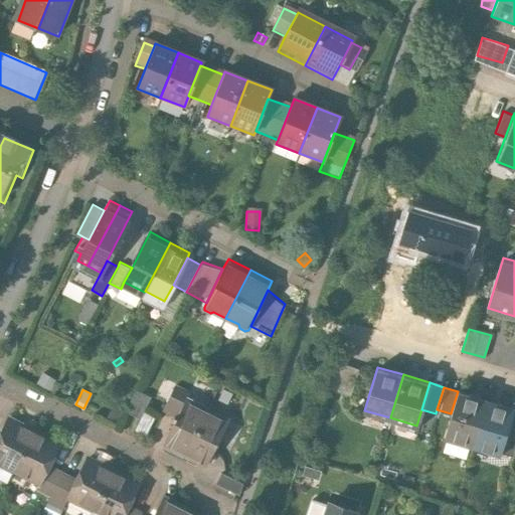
[(127,410),(142,417),(145,411),(152,396),(138,389),(127,410)]
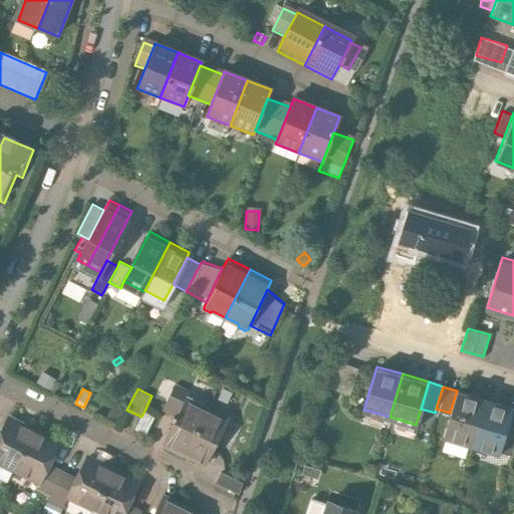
[(164,410),(179,417),(188,399),(189,398),(174,390),(164,410)]
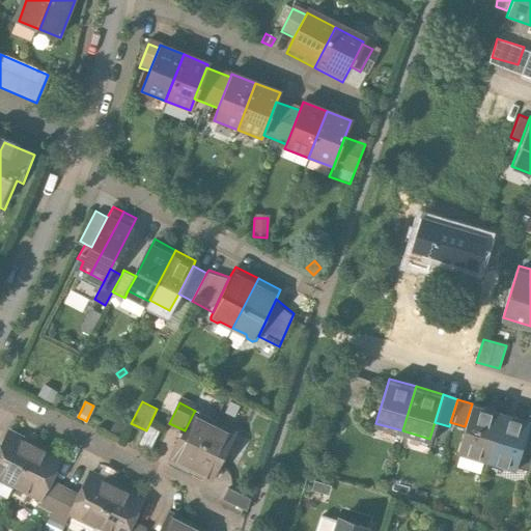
[(502,412),(472,403),(465,426),(457,450),(487,459),(502,412)]
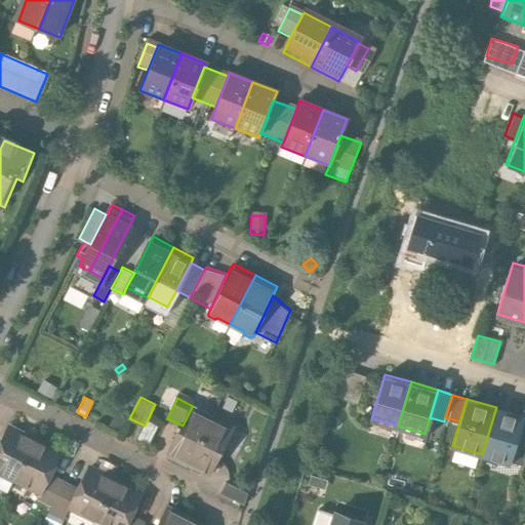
[(168,455),(189,465),(211,417),(192,407),(183,426),(168,455)]
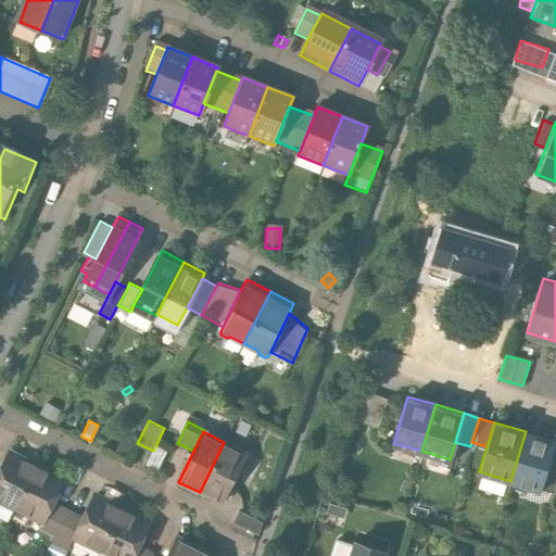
[(526,431),(510,481),(539,490),(539,485),(551,449),(554,440),(526,431)]
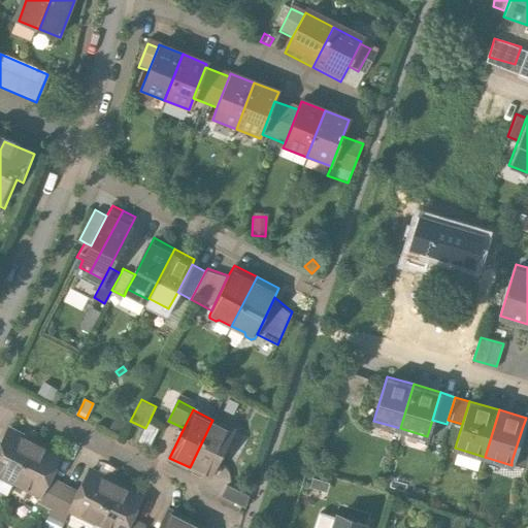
[(118,416),(110,429),(119,433),(126,421),(118,416)]
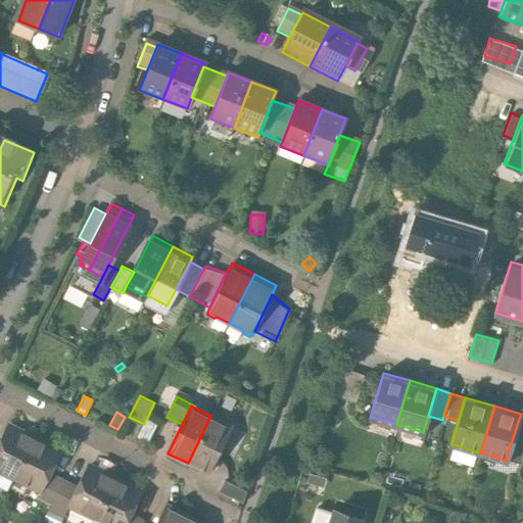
[(231,426),(210,416),(188,463),(208,473),(231,426)]
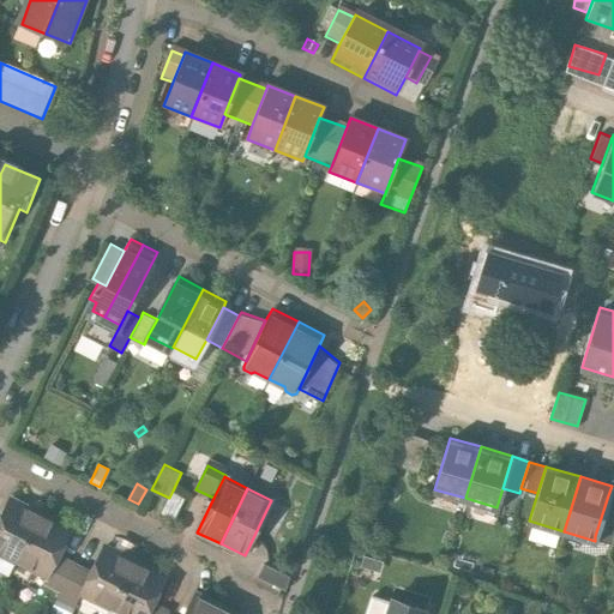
[(185,497),(173,491),(169,498),(162,512),(174,518),(185,497)]
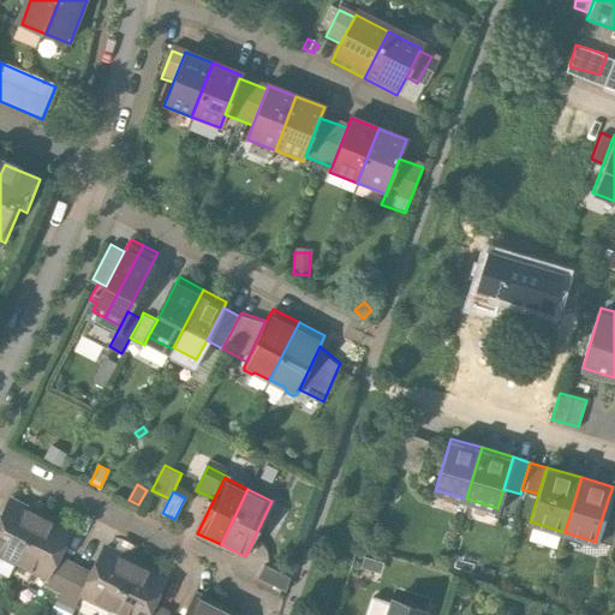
[(614,497),(609,496),(596,537),(610,542),(614,525),(614,497)]
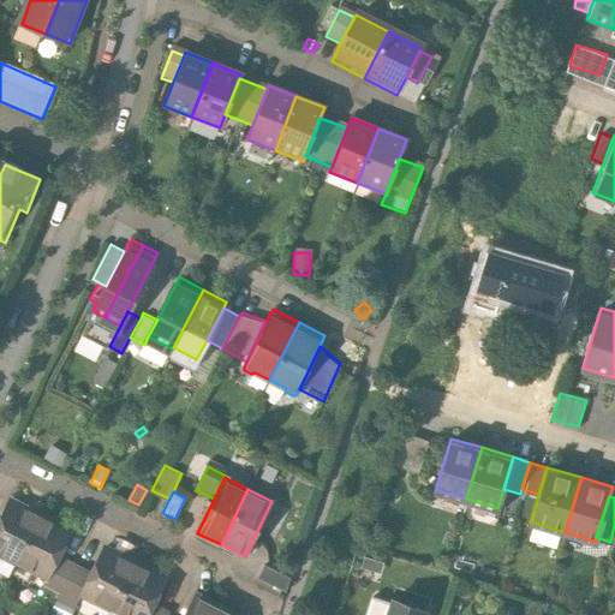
[(0,551),(18,561),(41,513),(11,499),(0,519),(0,551)]
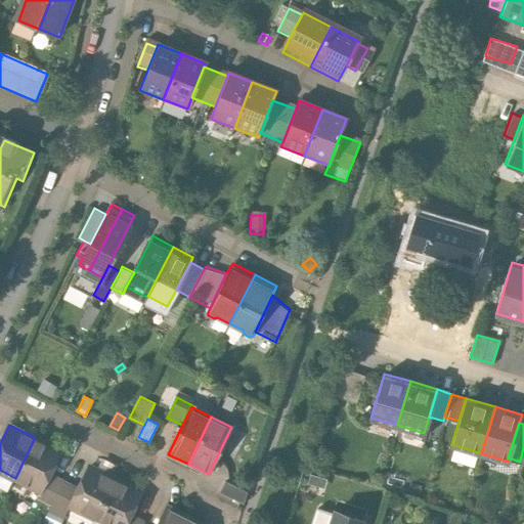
[(61,450),(35,437),(15,478),(41,490),(51,471),(61,450)]
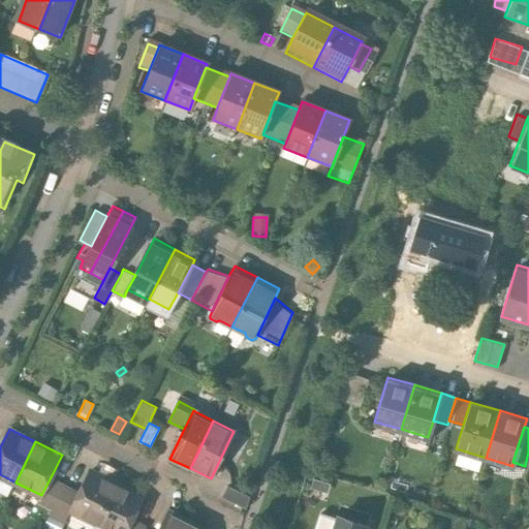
[(70,511),(96,524),(117,484),(90,470),(81,490),(70,511)]
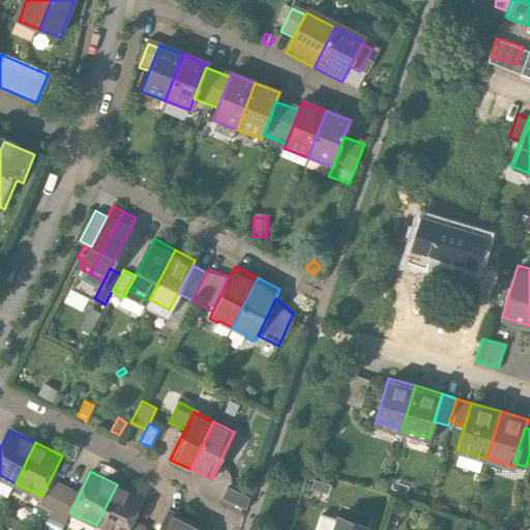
[(38,503),(53,510),(66,484),(52,476),(41,496),(38,503)]
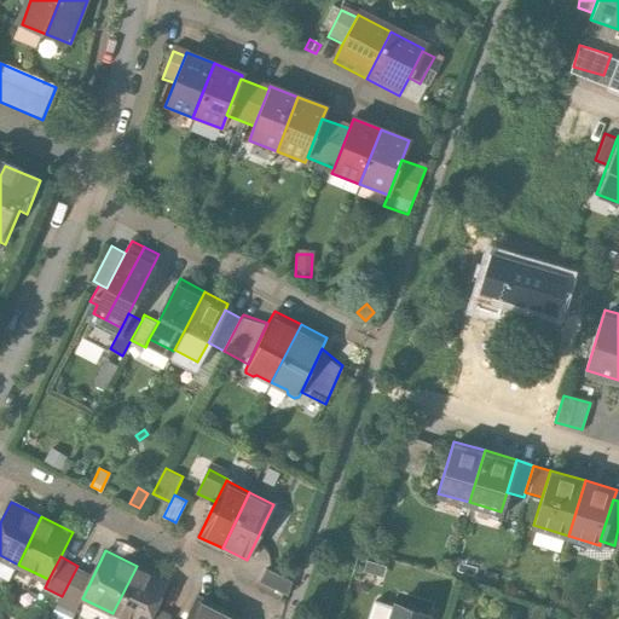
[(94,573),(77,566),(62,596),(59,602),(76,611),(82,599),(94,573)]
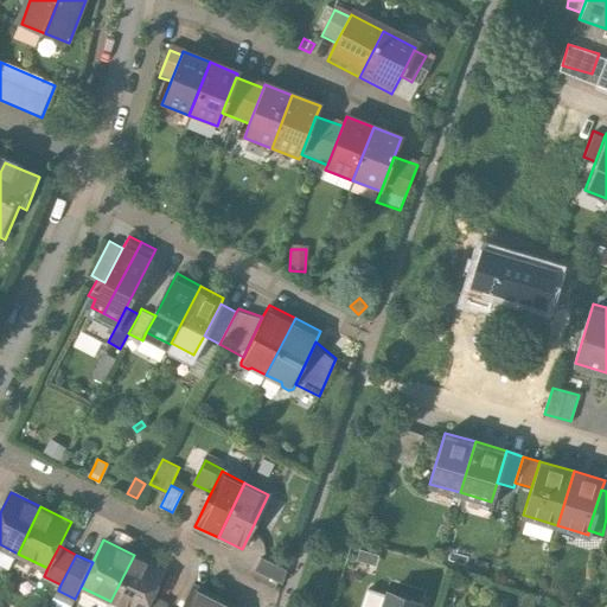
[(164,570),(134,555),(110,601),(121,606),(145,606),(153,593),(164,570)]
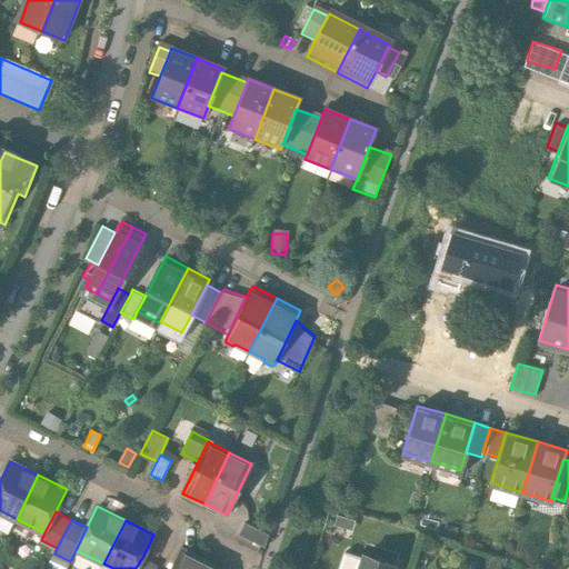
[(240,533),(265,546),(269,532),(246,521),(240,533)]
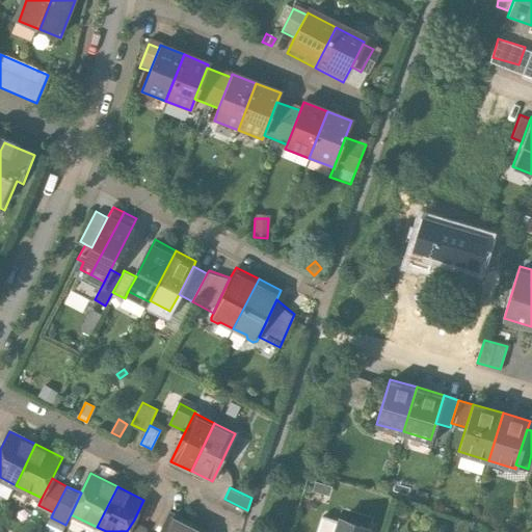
[(443,498),(433,495),(430,506),(440,509),(443,498)]
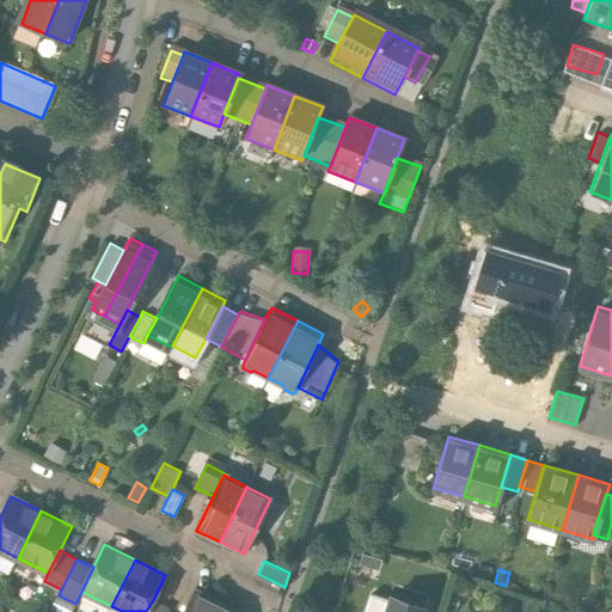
[(214,611),(222,599),(197,586),(184,611),(214,611)]
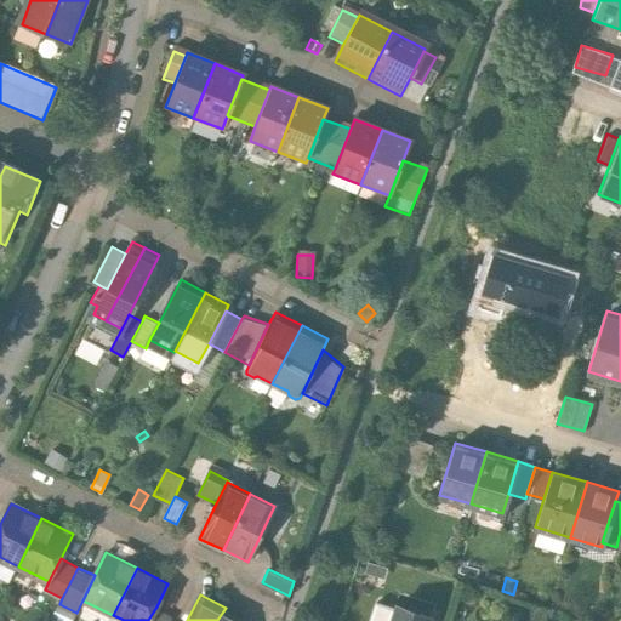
[(421,620),(423,616),(375,599),(366,620),(421,620)]
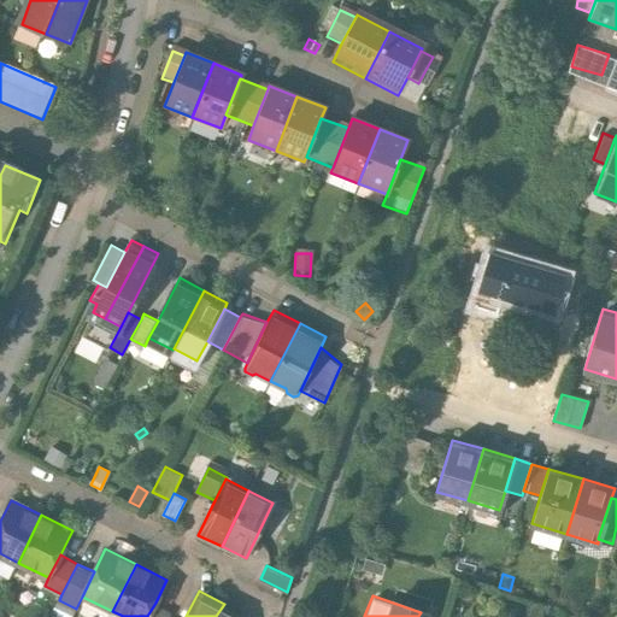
[(58,616),(70,616),(76,609),(59,600),(52,613),(58,616)]
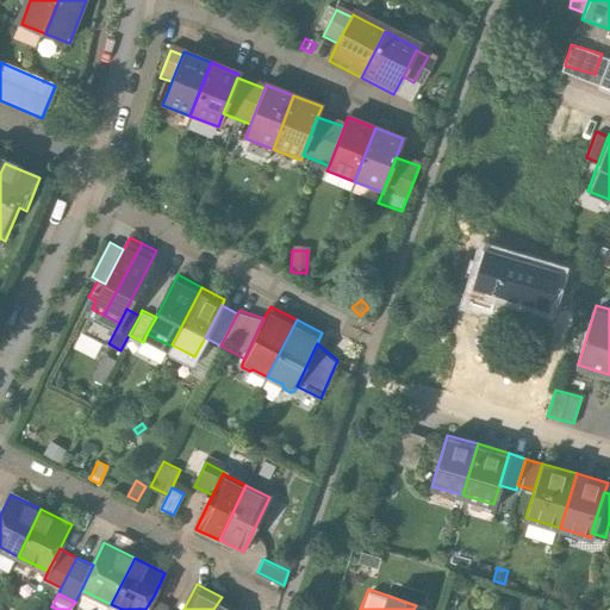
[(166,609),(169,603),(154,596),(145,609),(166,609)]
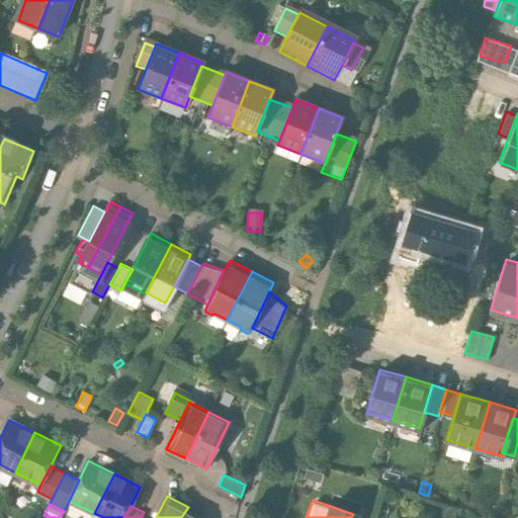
[(207,517),(208,517),(188,507),(181,517),(207,517)]
